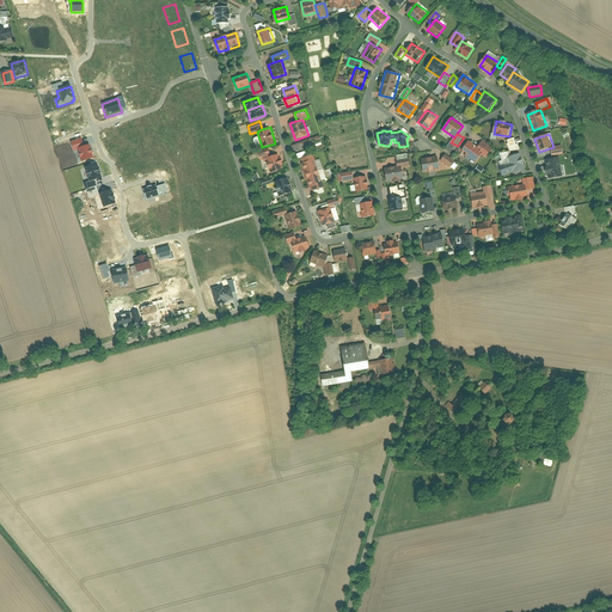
[(507,140),(513,157),(521,153),(522,153),(516,136),(507,140)]
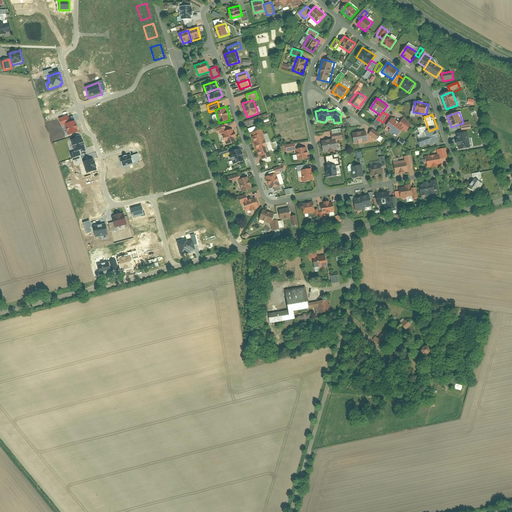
[(386,128),(399,136),(405,126),(401,123),(393,118),(386,128)]
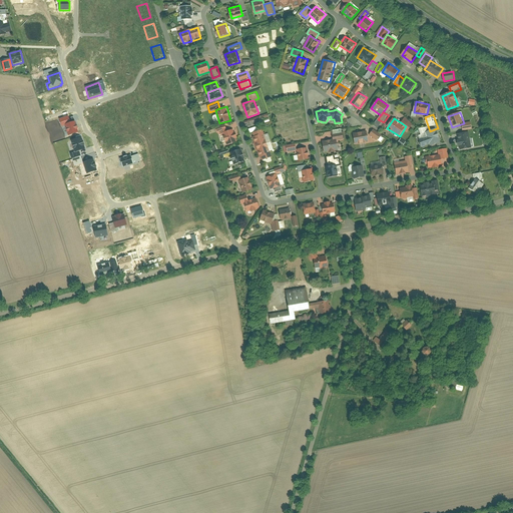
[(405,118),(402,123),(406,126),(410,128),(413,124),(405,118)]
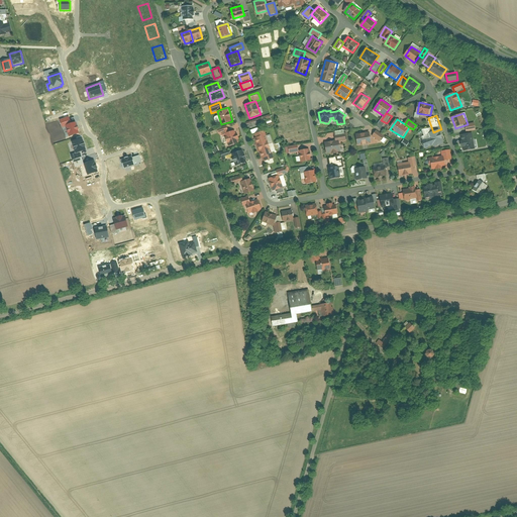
[(76,122),(65,126),(70,139),(80,135),(76,122)]
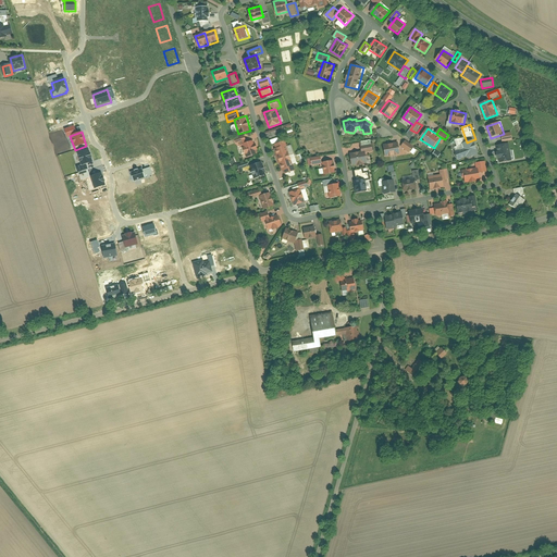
[(247,158),(258,153),(254,139),(243,144),(247,158)]
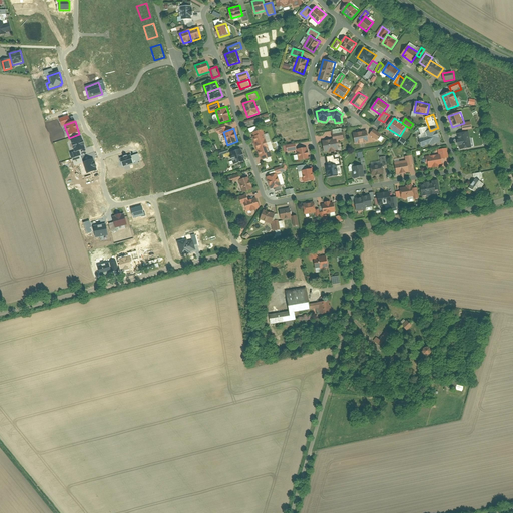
[(431,145),(441,142),(437,128),(430,131),(426,132),(428,137),(419,140),(422,147),(430,144),(431,145)]
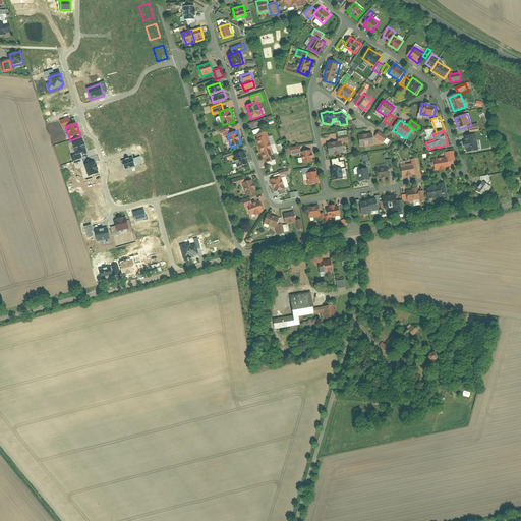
[(338,132),(339,142),(342,141),(349,140),(347,131),(338,132)]
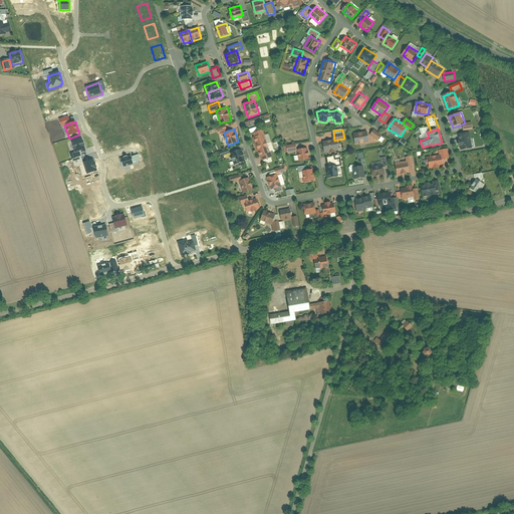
[(370,136),(378,141),(382,135),(374,130),(370,136)]
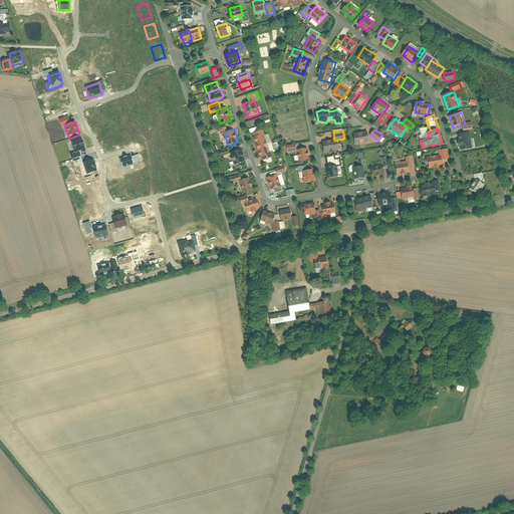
[(353,134),(355,145),(369,143),(367,131),(353,134)]
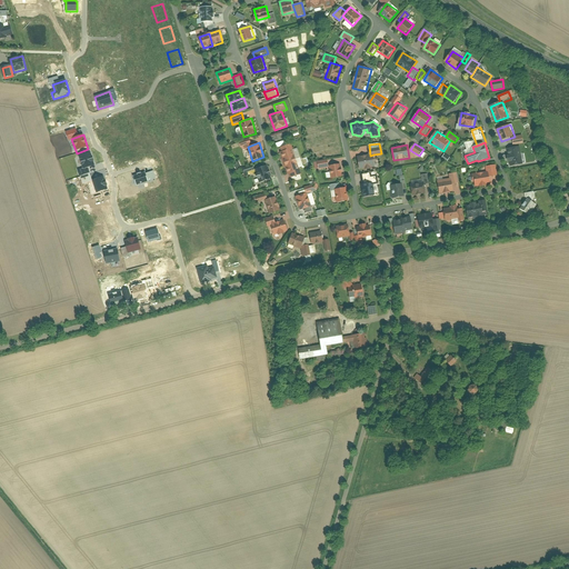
[(510,166),(523,165),(520,147),(508,149),(510,166)]
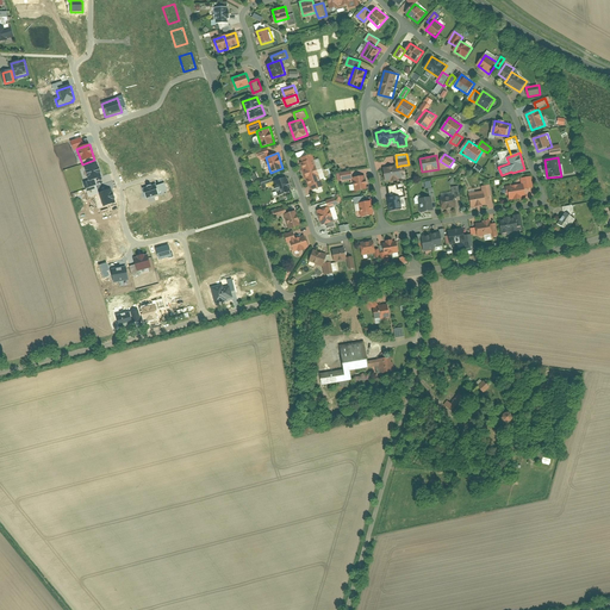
[(300,163),(305,175),(318,170),(315,159),(303,162),(300,163)]
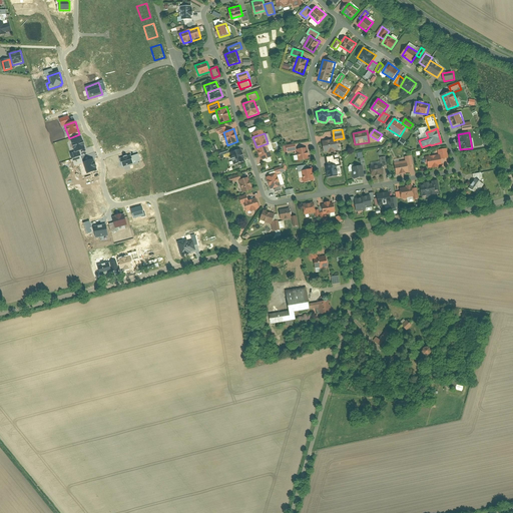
[(81,136),(70,140),(74,153),(85,149),(81,136)]
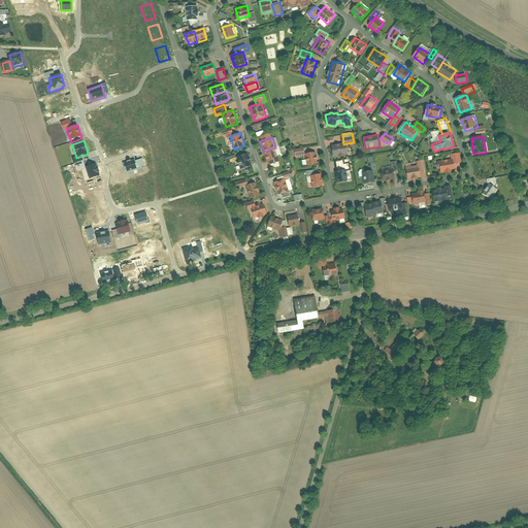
[(332,146),(333,157),(349,155),(347,143),(343,144),(332,146)]
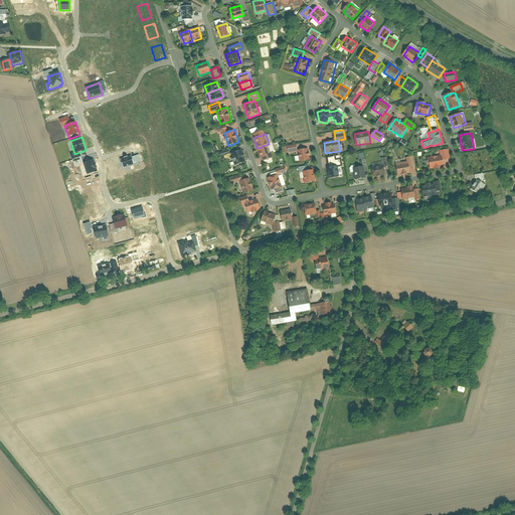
[(269,144),(258,148),(261,157),(263,157),(271,154),(272,153),(269,144)]
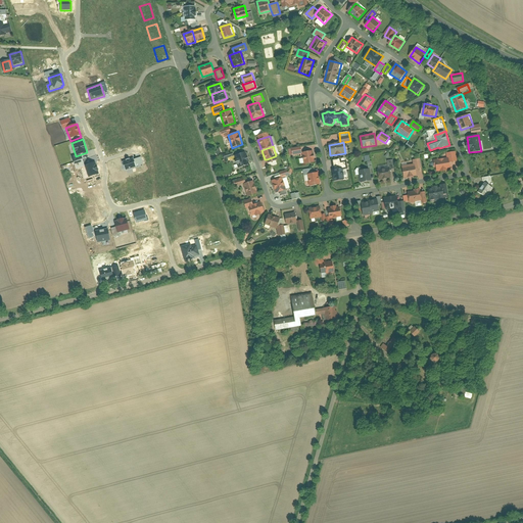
[(294,155),(303,153),(303,152),(302,146),(292,148),(294,155)]
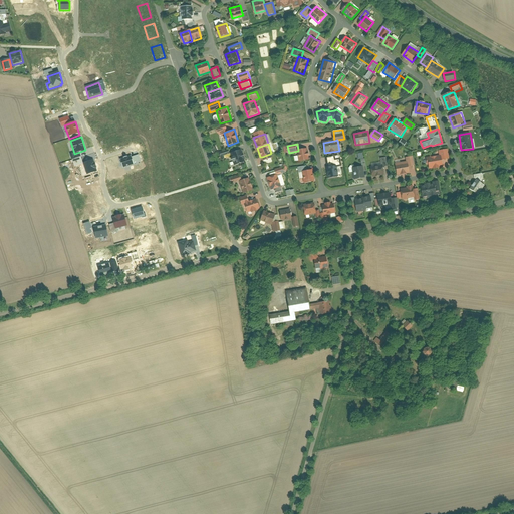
[(151,148),(141,151),(145,162),(154,159),(151,148)]
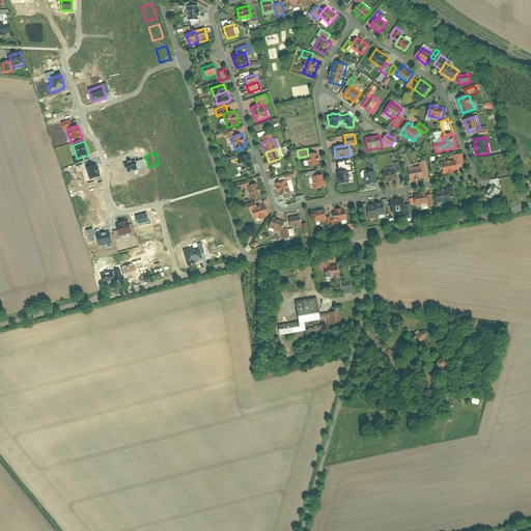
[(310,167),(320,165),(318,154),(308,155),(308,156),(310,167)]
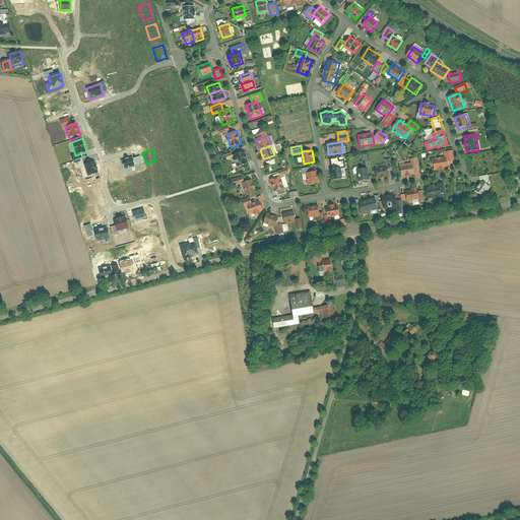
[(447,157),(448,161),(455,160),(454,150),(447,151),(447,157)]
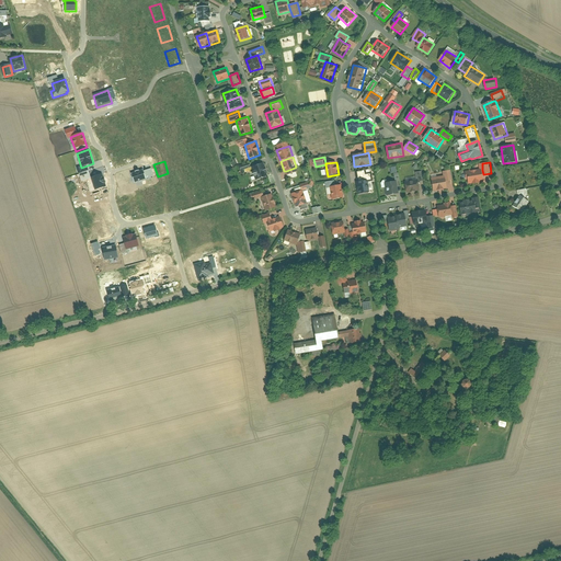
[(258,181),(270,176),(265,163),(253,168),(253,170),(258,181)]
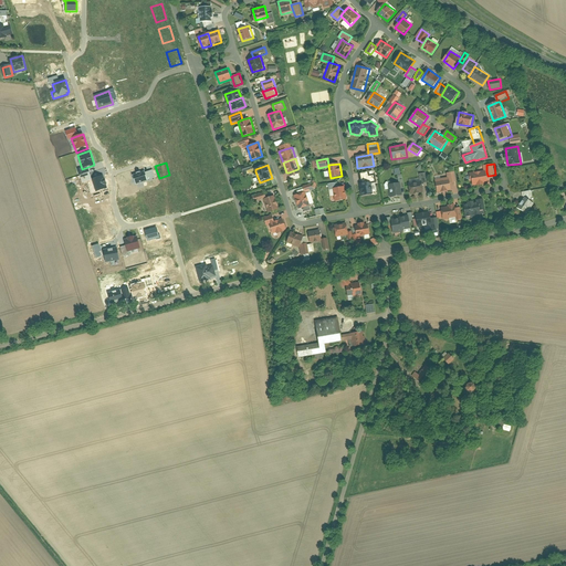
[(244,176),(255,171),(255,169),(254,166),(242,170),(244,176)]
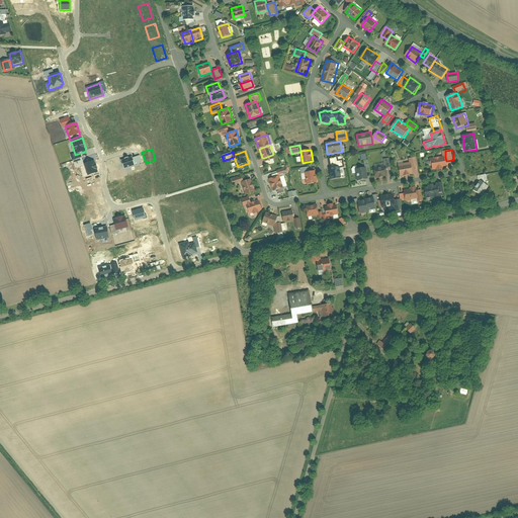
[(329,158),(331,168),(340,166),(344,165),(342,156),(329,158)]
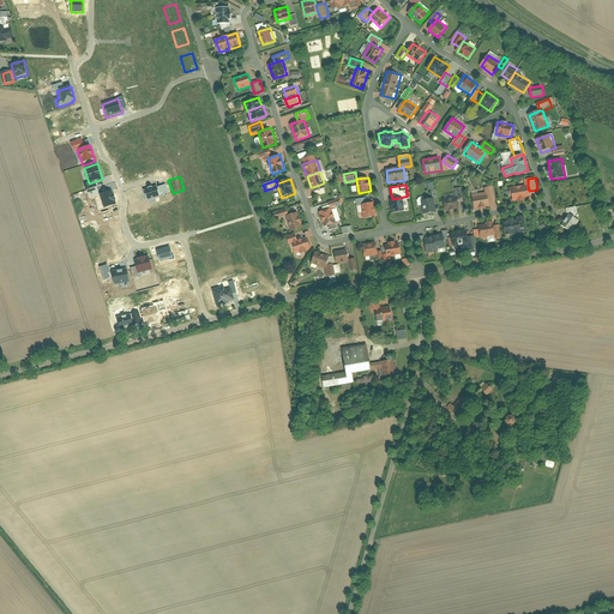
[(487,193),(488,198),(497,197),(495,186),(487,187),(487,193)]
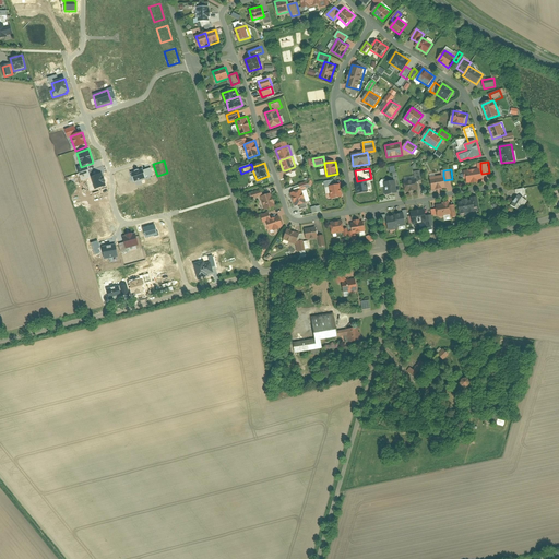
[(467,183),(483,181),(482,174),(480,169),(465,171),(467,183)]
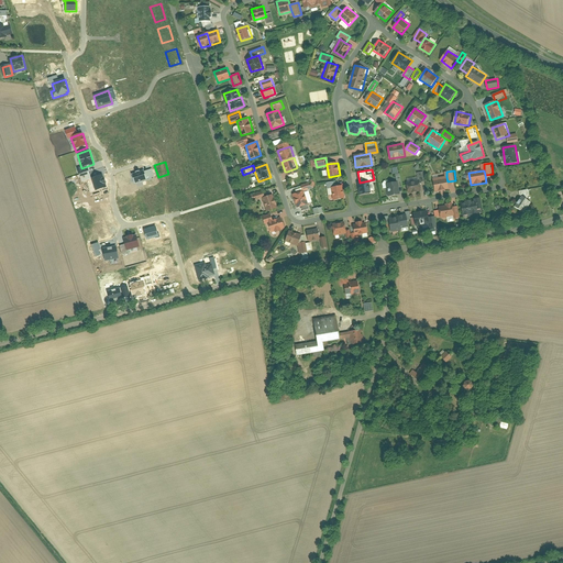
[(143,172),(132,175),(134,184),(146,180),(143,172)]
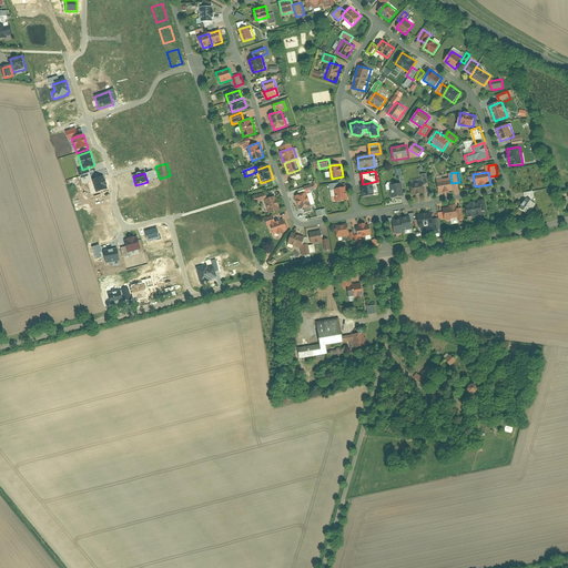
[(103,176),(92,180),(97,193),(108,190),(103,176)]
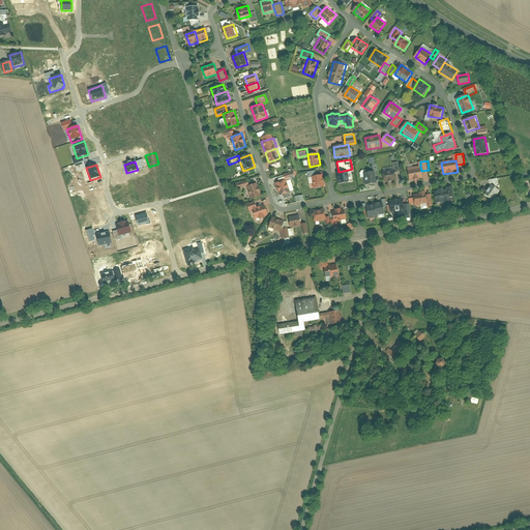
[(410,180),(422,177),(421,171),(420,167),(408,169),(410,180)]
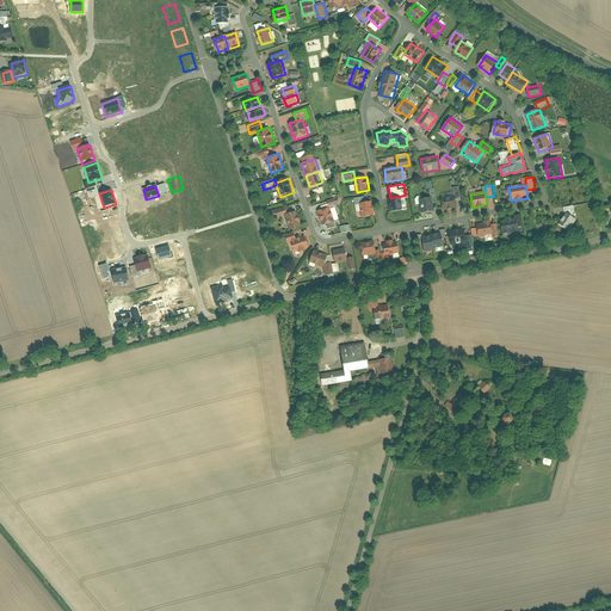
[(390,211),(403,209),(401,196),(390,198),(388,198),(390,211)]
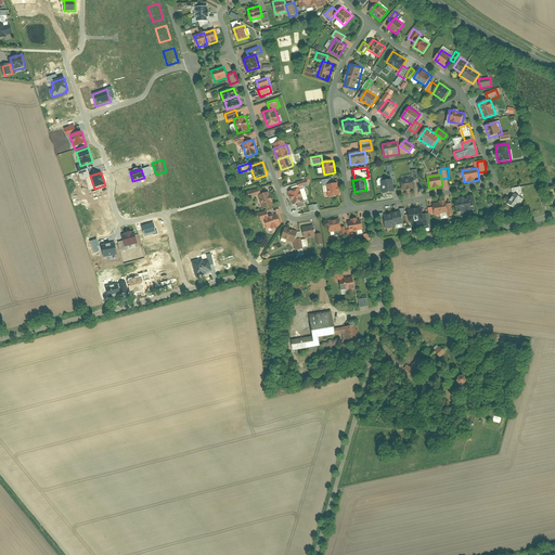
[(402,191),(416,189),(414,180),(414,178),(401,181),(402,191)]
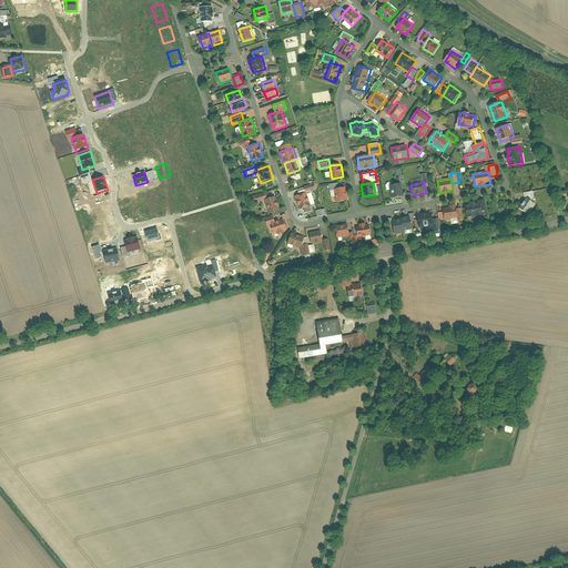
[(304,186),(306,192),(307,192),(316,189),(315,183),(304,186)]
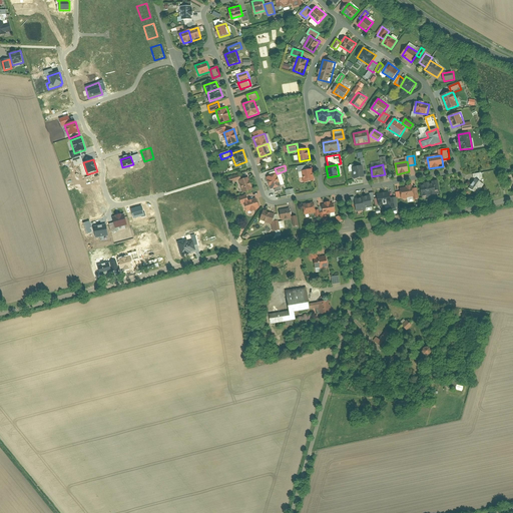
[(355,178),(365,177),(364,170),(363,165),(353,167),(355,178)]
